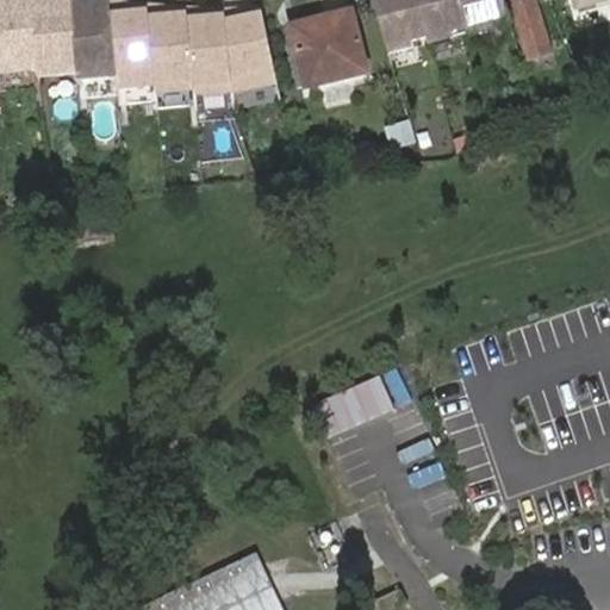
[(8,0),(0,0),(0,75),(38,72),(32,7),(11,10),(8,0)]
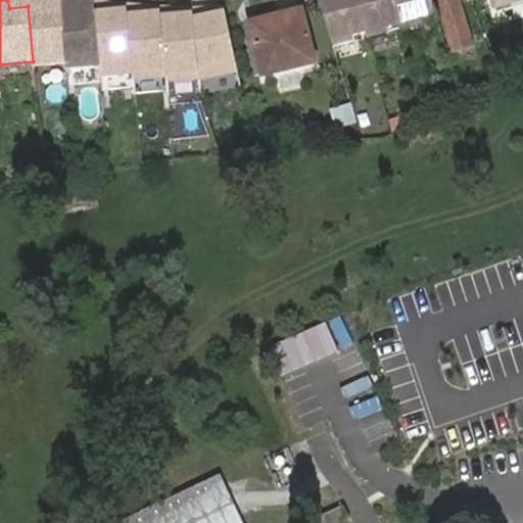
[(43,10),(42,0),(28,0),(27,0),(28,6),(33,61),(34,66),(66,64),(61,8),(43,10)]
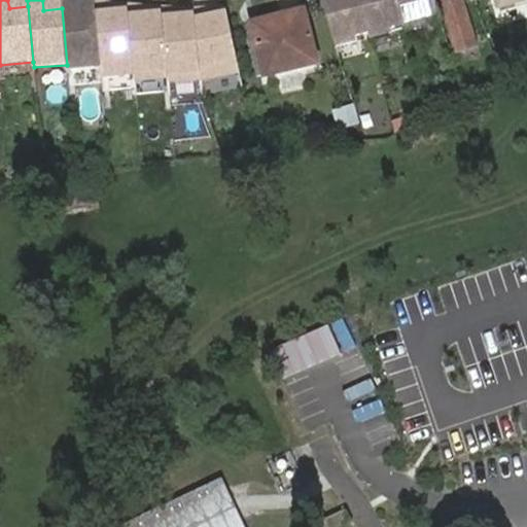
[(322,0),(338,49),(357,42),(355,37),(370,33),(360,0),(322,0)]
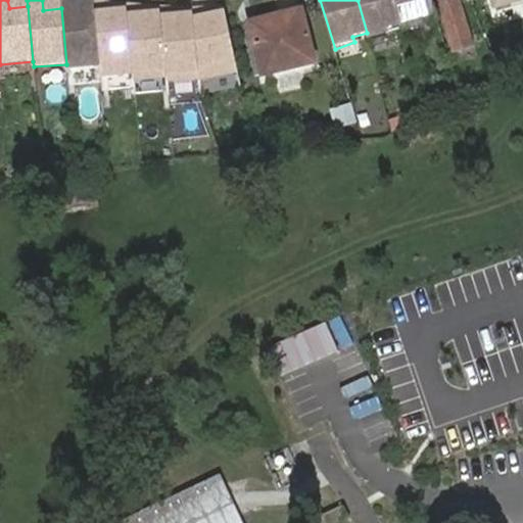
[(358,0),(367,33),(369,39),(388,33),(387,28),(400,24),(394,0),(358,0)]
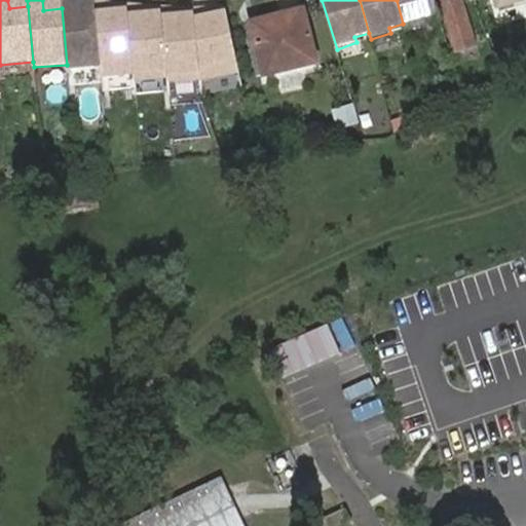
[(397,0),(403,24),(405,30),(425,24),(423,19),(439,14),(434,0),(397,0)]
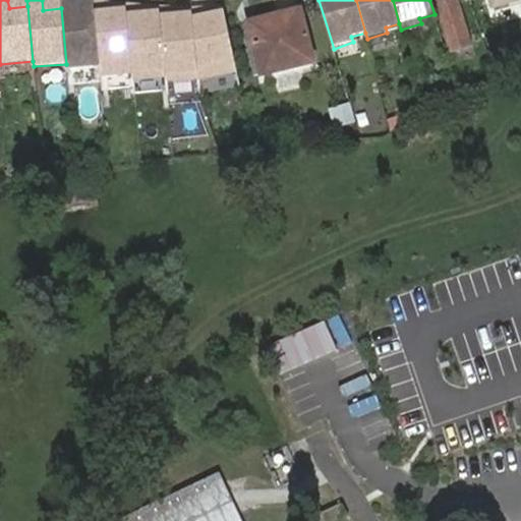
[(436,0),(460,67),(461,67),(475,62),(456,6),(454,0),(436,0)]
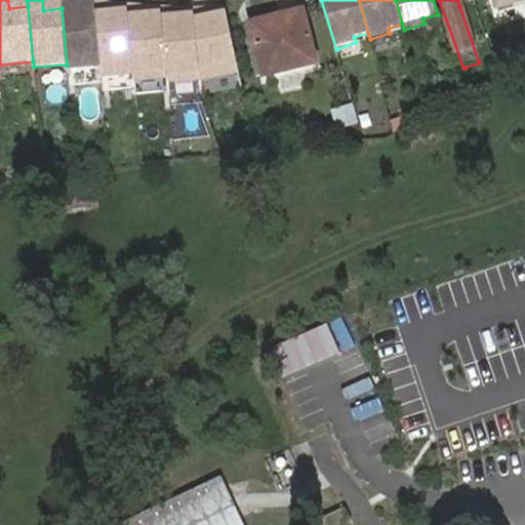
[(96,11),(77,13),(76,1),(61,3),(68,70),(102,67),(96,11)]
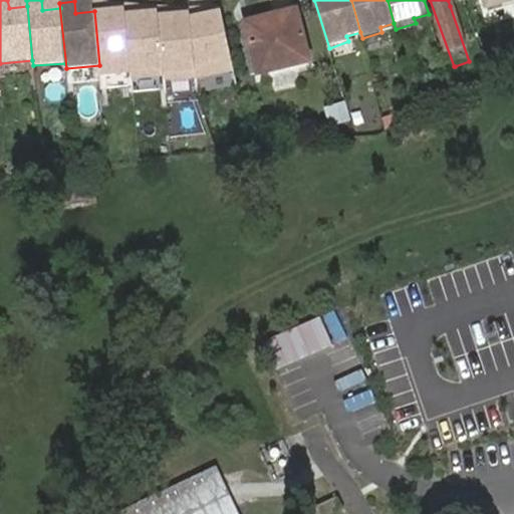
[(125,5),(93,2),(99,65),(100,74),(132,71),(125,5)]
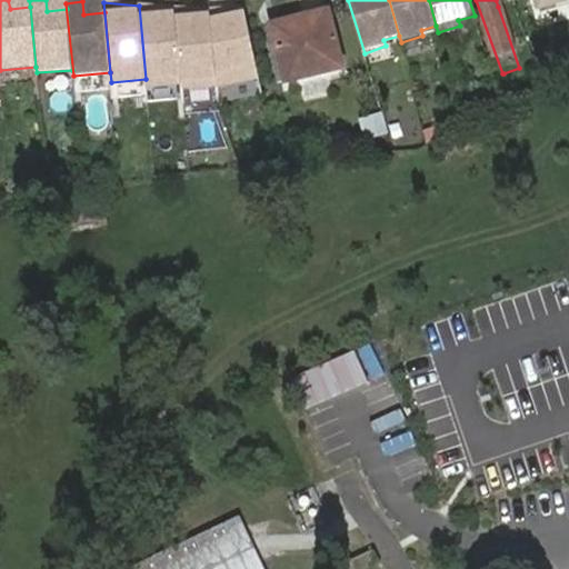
[(160,8),(139,6),(146,79),(147,87),(181,83),(175,13),(160,15),(160,8)]
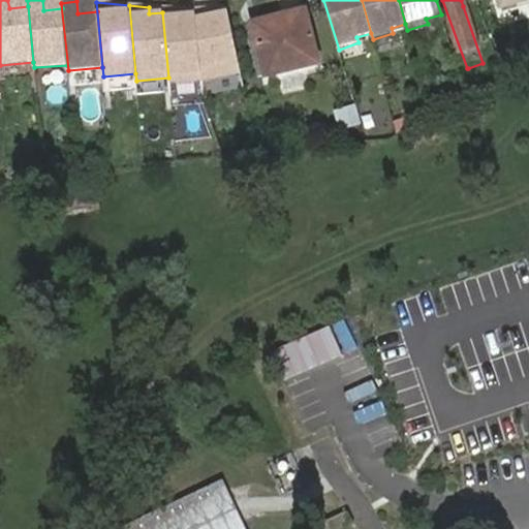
[(226,8),(194,10),(201,73),(201,74),(240,66),(226,8)]
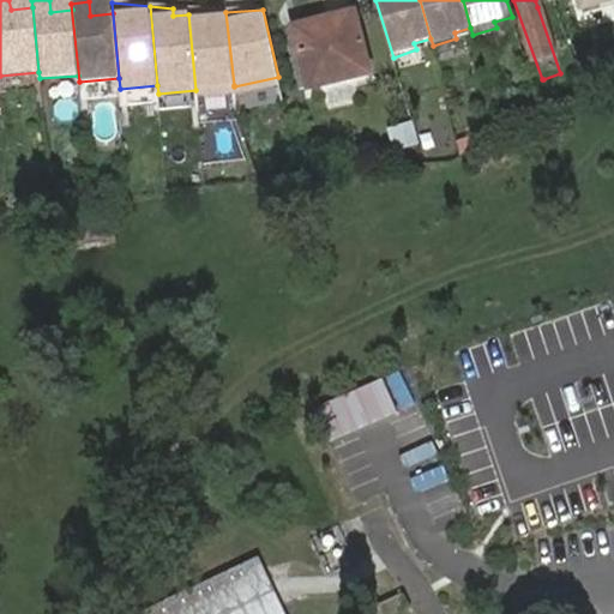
[(234,85),(226,12),(200,11),(200,16),(188,14),(196,90),(234,85)]
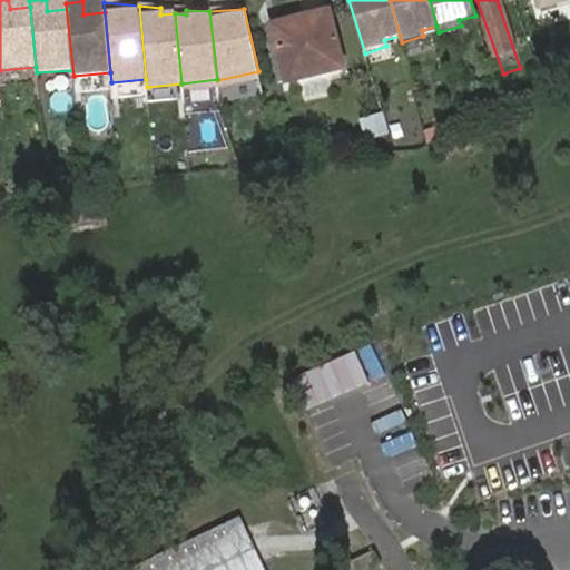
[(272,28),(285,84),(344,69),(330,13),(272,28)]
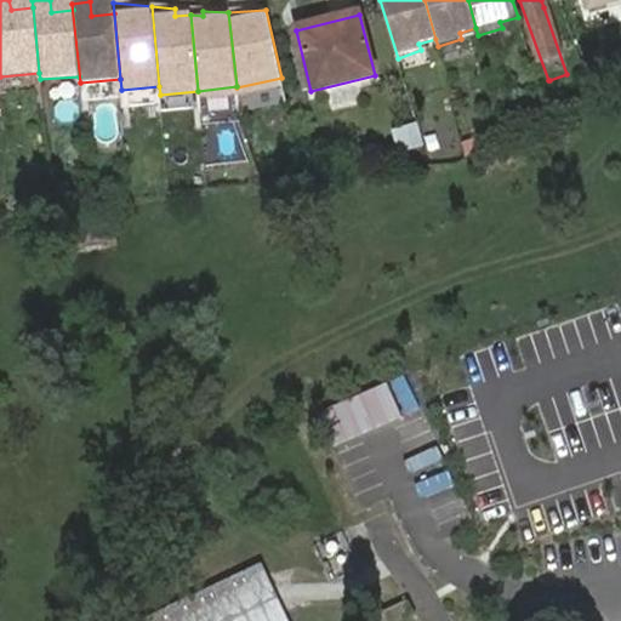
[(567,74),(550,80),(553,92),(571,87),(567,74)]
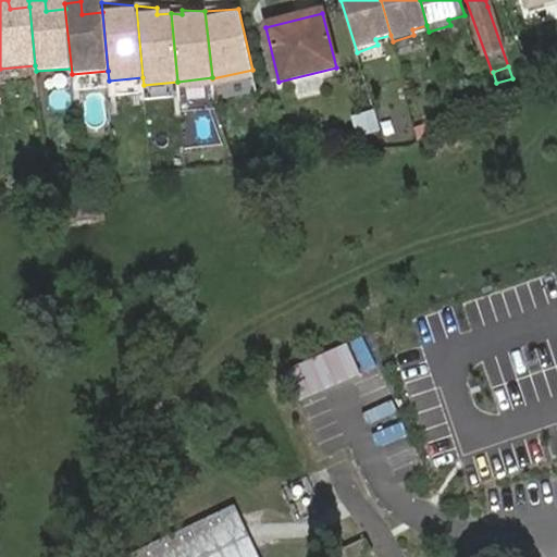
[(64,206),(66,229),(107,222),(103,200),(64,206)]
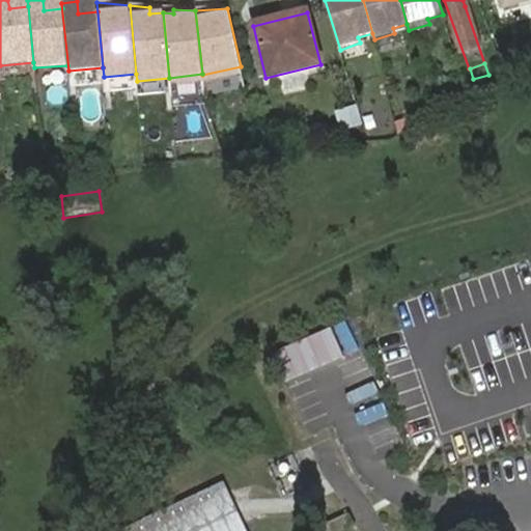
[(245,530),(223,482),(118,530),(245,530)]
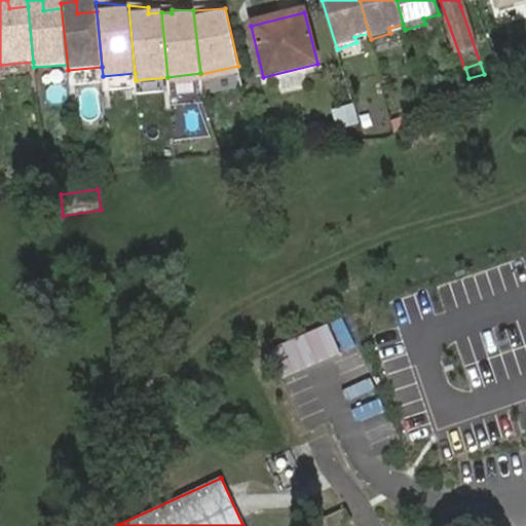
[(327,525),(338,525),(349,522),(343,511),(325,520),(327,525)]
